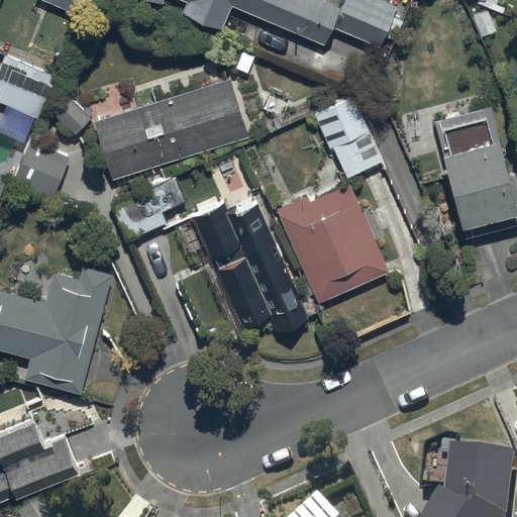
[(88,0),(46,0),(83,14),(88,0)]
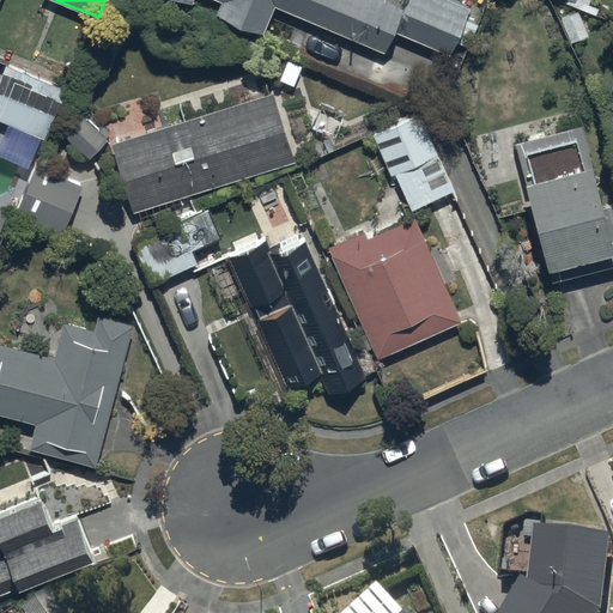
[(183,0),(193,4),(194,0),(219,0),(225,2),(219,14),(265,34),(277,6),(387,53),(396,31),(451,55),(471,10),(447,0),(407,0),(405,7),(386,0),(183,0)]
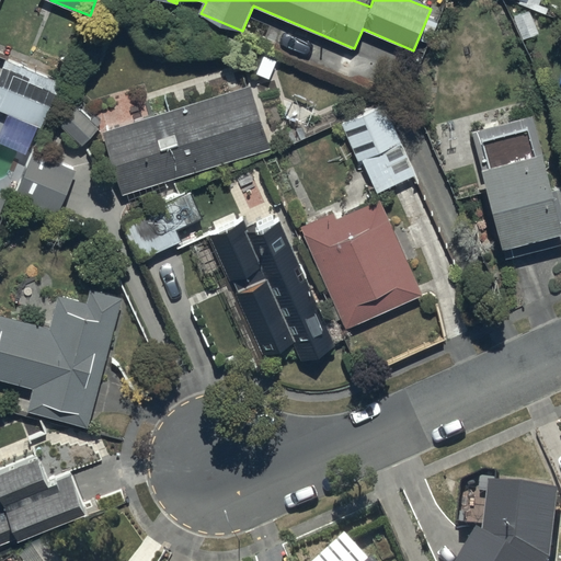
[(8,60),(0,78),(0,109),(43,127),(61,82),(8,60)]
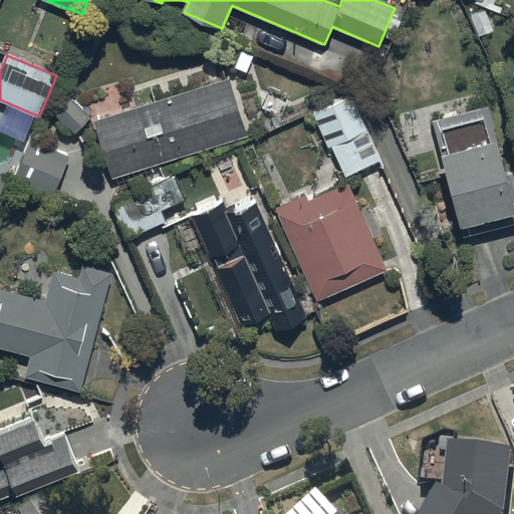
[(95,121),(113,178),(249,136),(231,79),(95,121)]
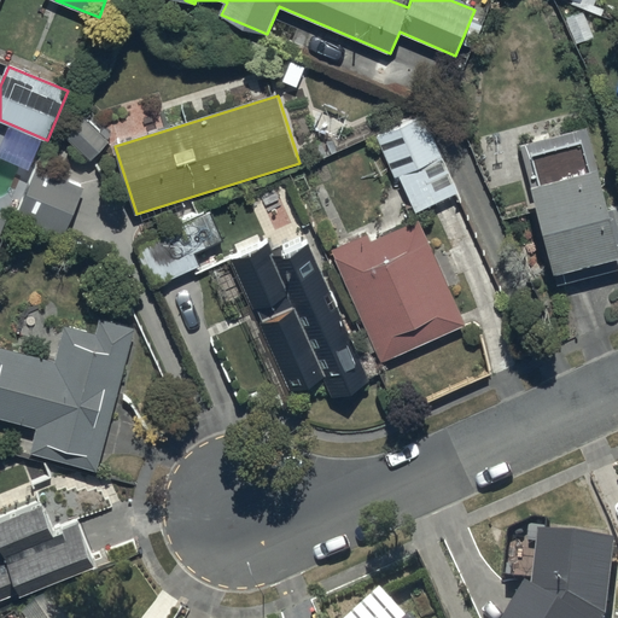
[(66,136),(92,161),(110,141),(86,117),(66,136)]
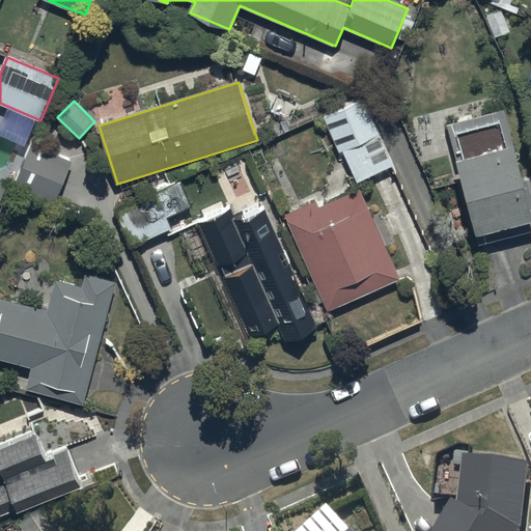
[(325,118),(340,152),(380,134),(364,101),(325,118)]
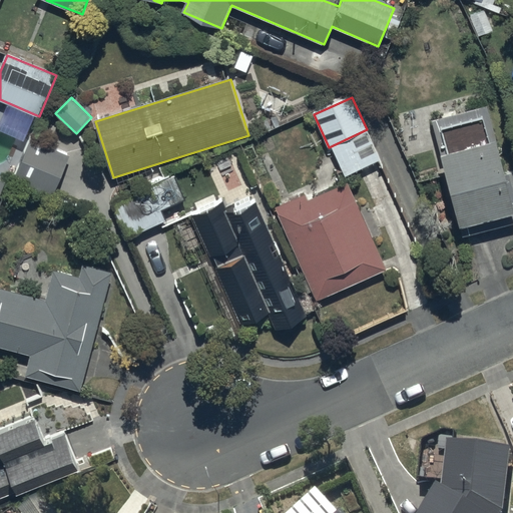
[(512,224),(512,173),(506,175),(489,107),(434,121),(464,237),(512,224)]
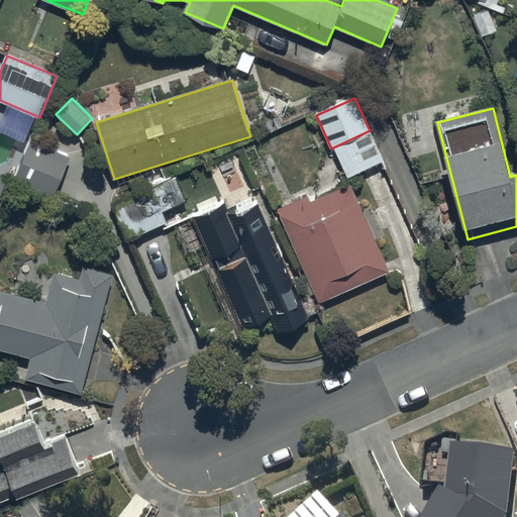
[(15,183),(54,199),(71,158),(32,141),(15,183)]
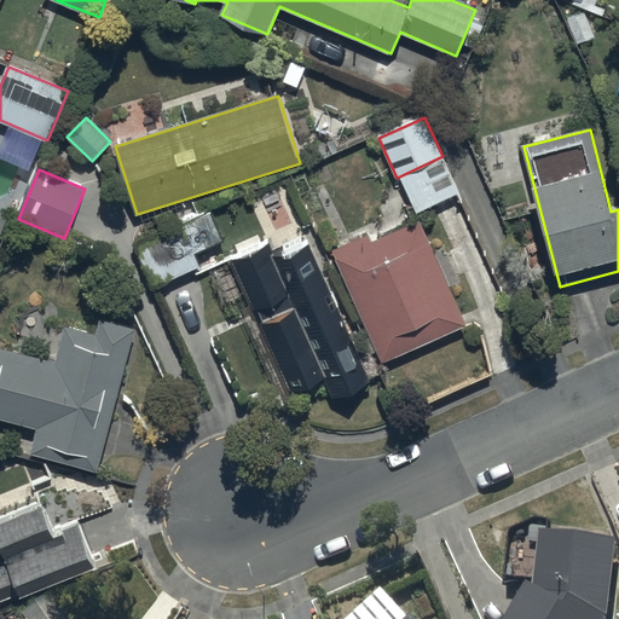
[(155,289),(202,267),(195,254),(224,241),(212,213),(136,247),(155,289)]
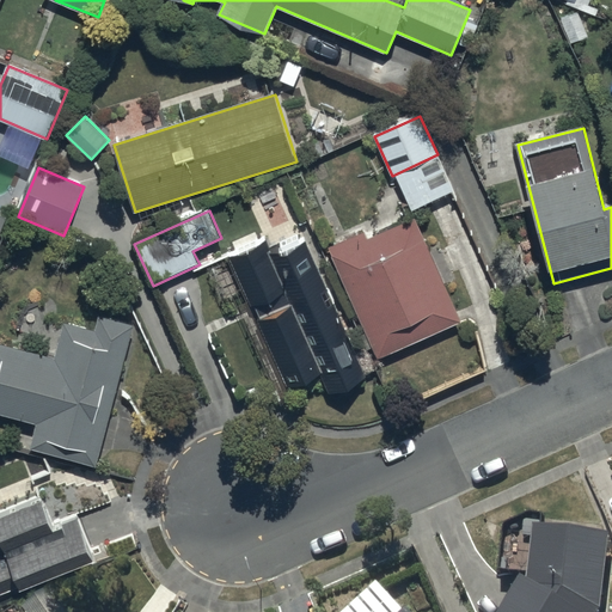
[(379,360),(461,323),(415,219),(368,240),(365,232),(330,248),(379,360)]
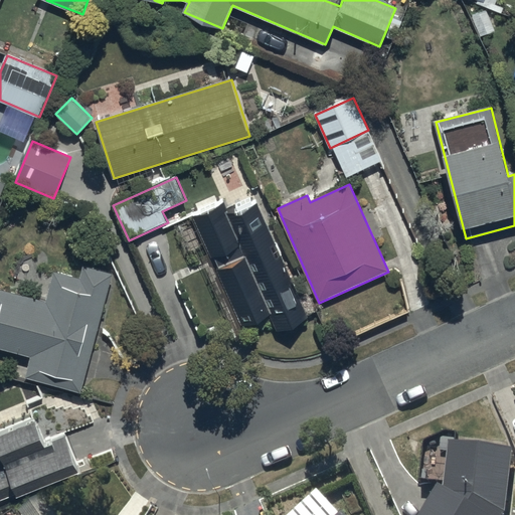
[(266,302),(275,321),(306,307),(254,194),(227,207),(220,193),(190,207),(239,314),(266,302)]
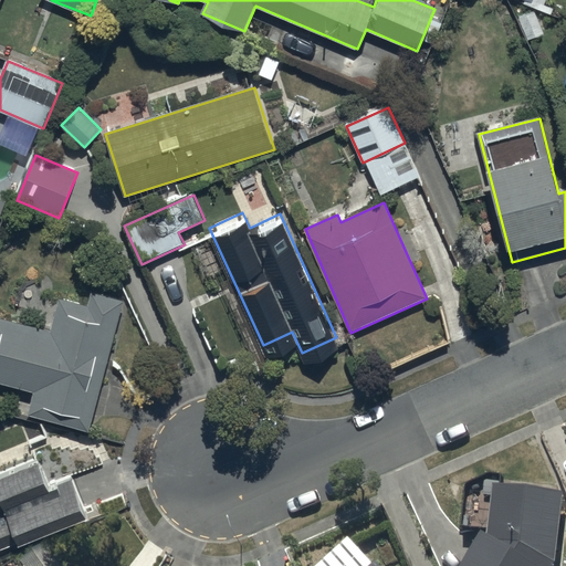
[(30,416),(91,431),(125,302),(94,293),(90,307),(61,299),(52,332),(0,317),(0,381),(37,392),(30,416)]
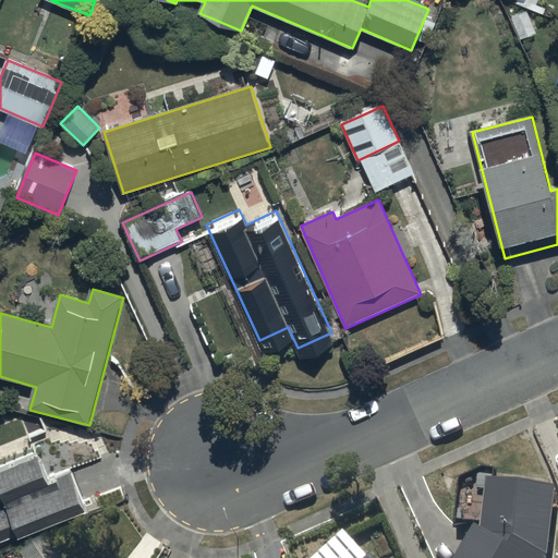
[(0,536),(84,502),(69,465),(47,474),(35,446),(0,459),(0,536)]
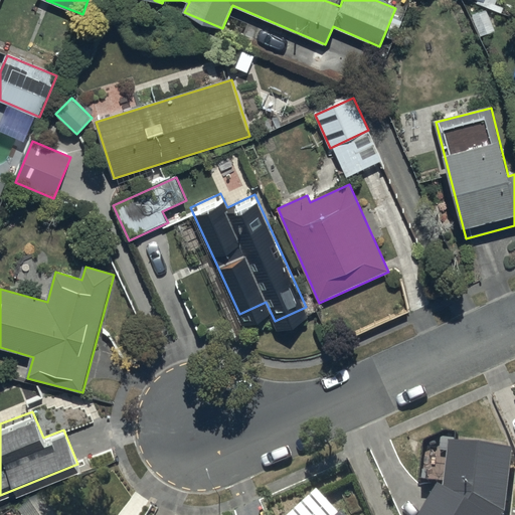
[(504,514),(507,511),(513,448),(450,440),(445,490),(430,514),(504,514)]
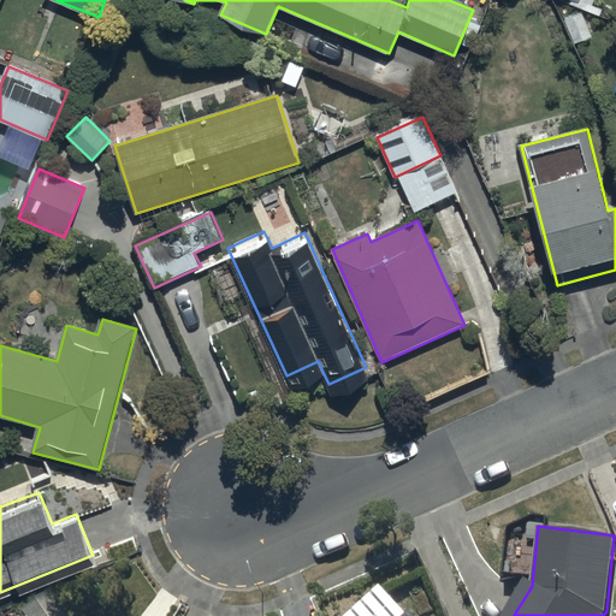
[(412,615),(381,582),(343,615),(412,615)]
